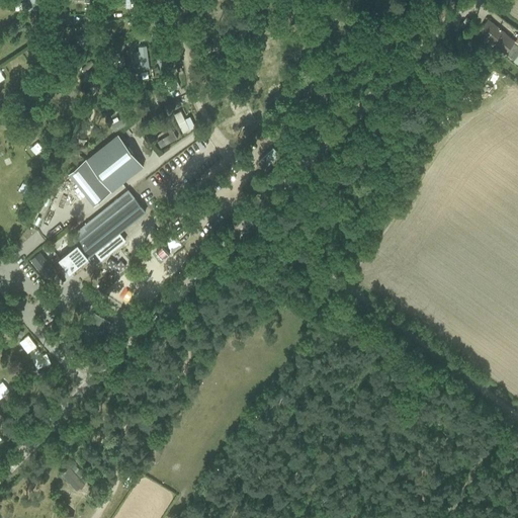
[(161,0),(154,0),(156,8),(162,8),(161,0)]
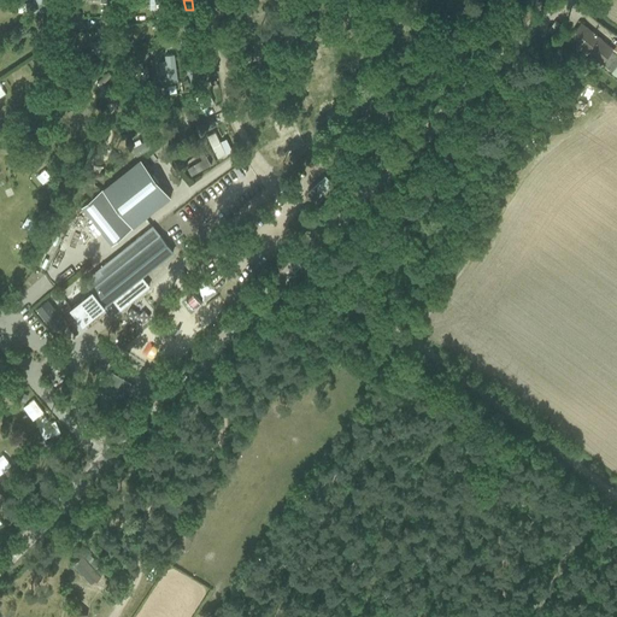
[(27,3),(25,11),(53,13),(54,5),(43,4),(33,3),(27,3)]
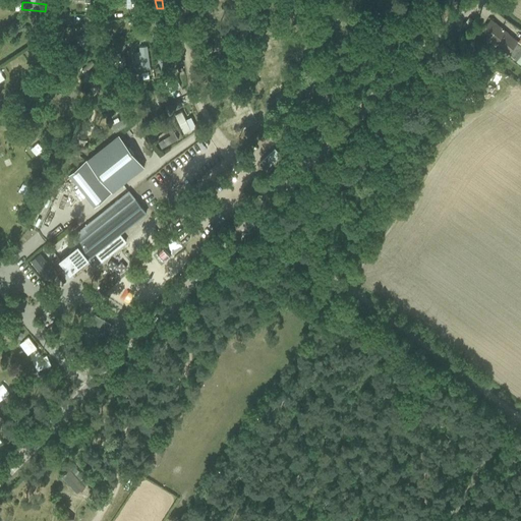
[(520,54),(520,43),(516,39),(499,25),(490,18),(481,31),(488,38),(509,53),(517,60),(520,54)]
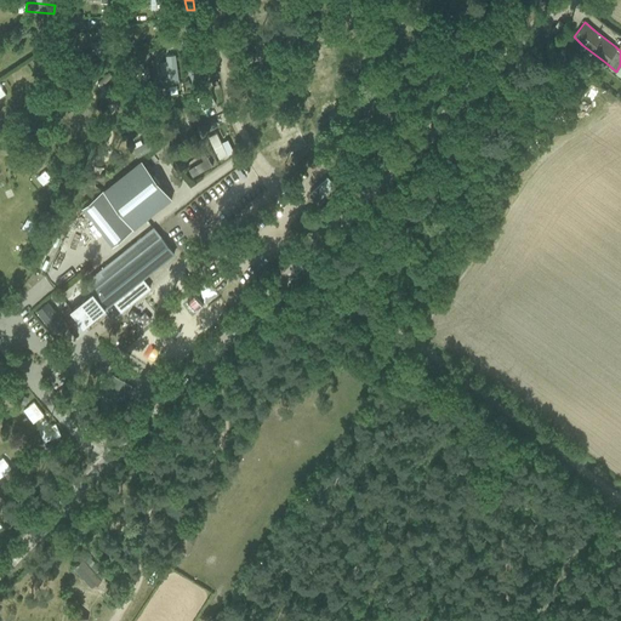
[(314,57),(323,53),(313,34),(305,39),(314,57)]
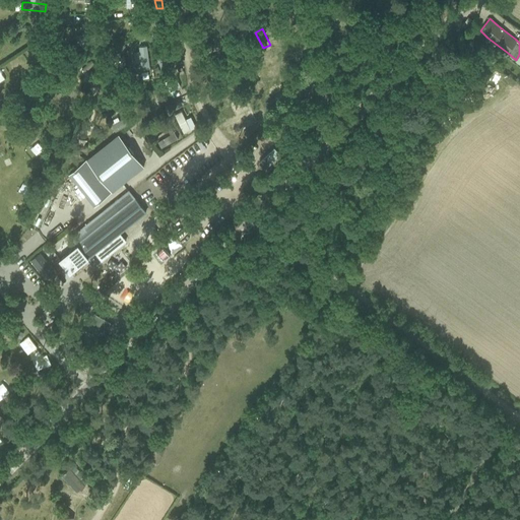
[(101,31),(76,37),(77,46),(102,41),(101,31)]
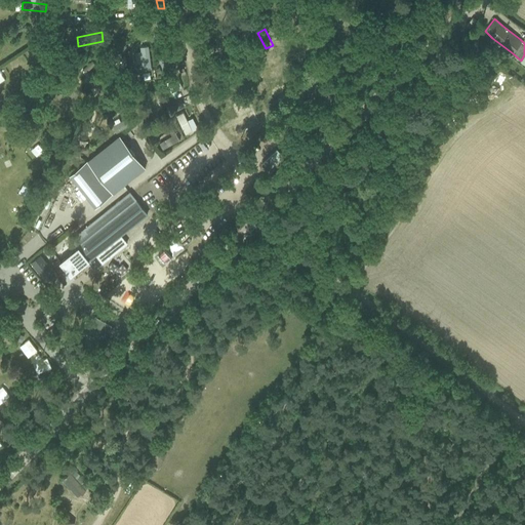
[(142,47),(140,48),(140,51),(143,63),(144,70),(151,69),(148,47),(146,46),(142,47)]
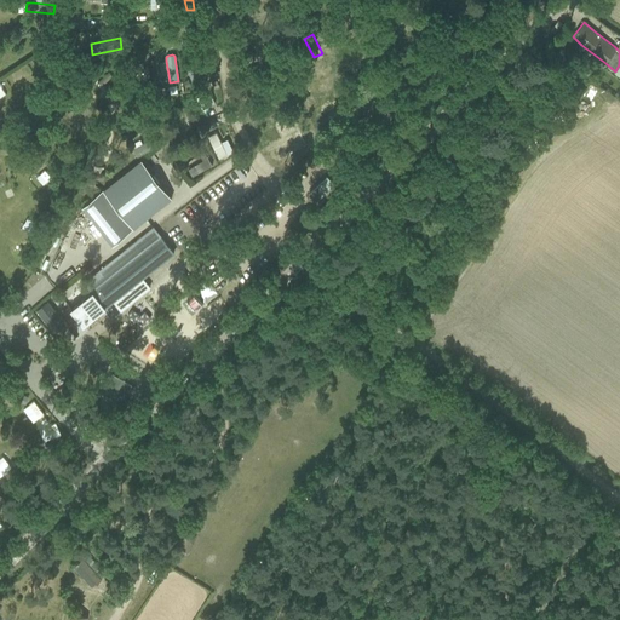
[(191,57),(183,61),(191,80),(200,76),(197,72),(191,58),(191,57)]
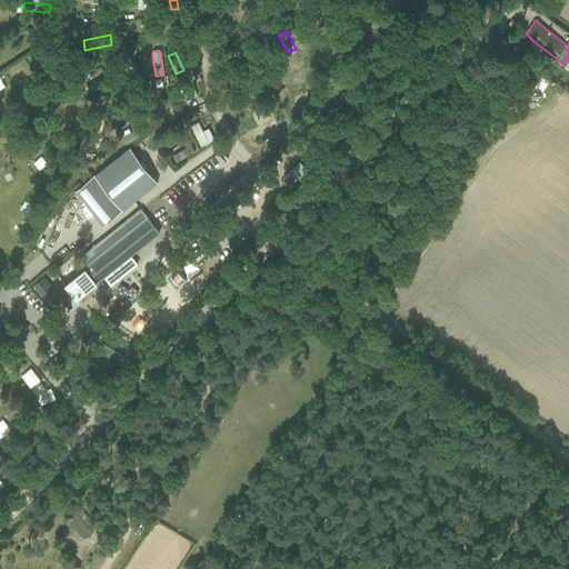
[(130,58),(112,62),(116,77),(123,75),(121,68),(131,65),(130,58)]
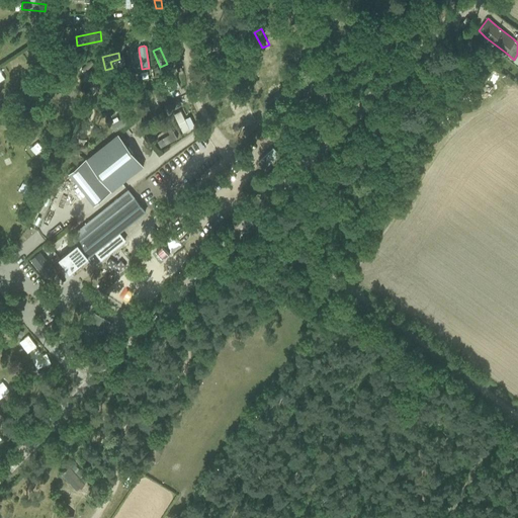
[(264,63),(271,59),(268,54),(255,61),(262,76),(269,72),(264,63)]
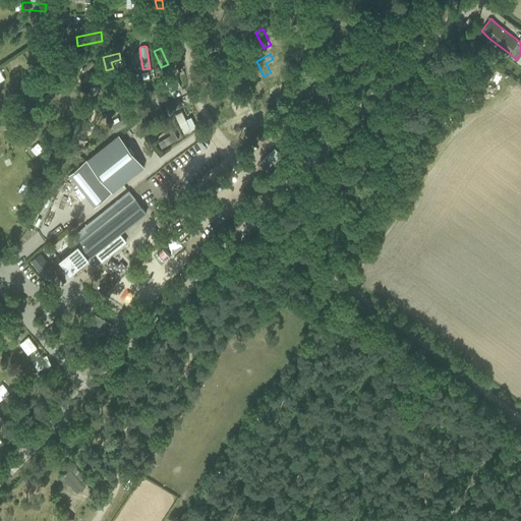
[(91,59),(81,68),(85,72),(95,64),(91,59)]
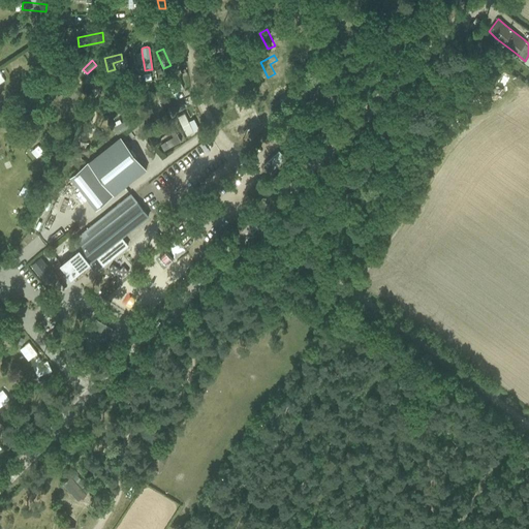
[(42,74),(37,86),(43,88),(49,76),(42,74)]
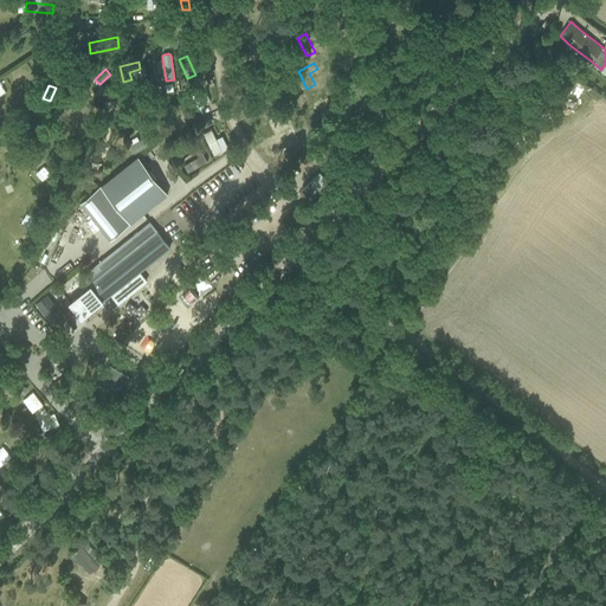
[(197,88),(189,91),(198,110),(205,107),(204,104),(198,91),(197,88)]
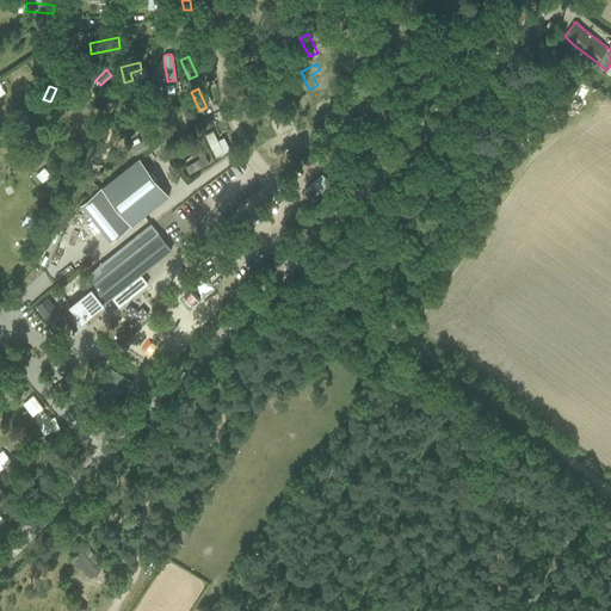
[(117,94),(111,97),(117,110),(123,107),(117,94)]
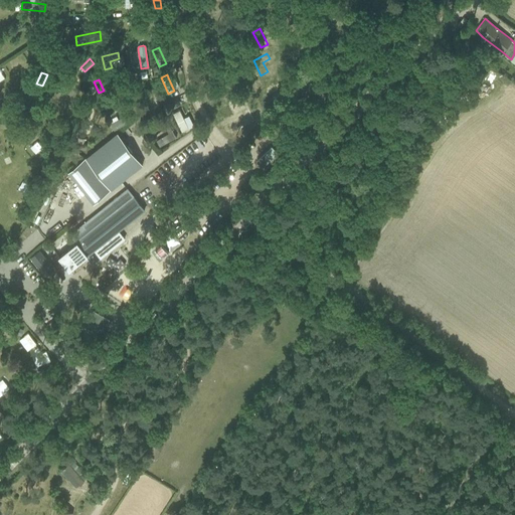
[(262,97),(274,86),(271,81),(258,93),(262,97)]
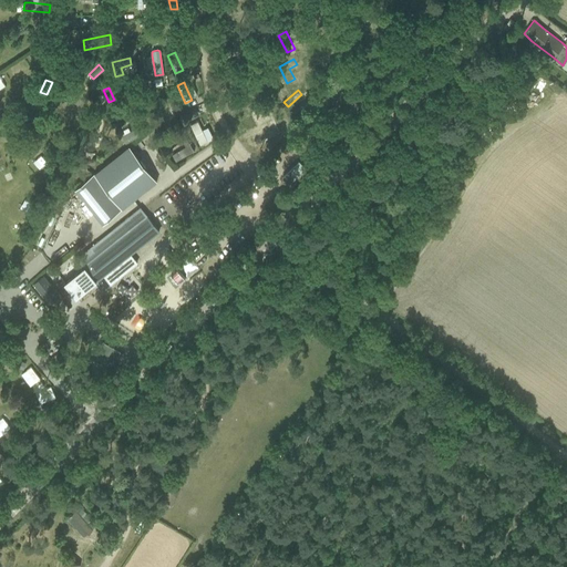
[(264,107),(258,111),(261,116),(267,114),(264,107)]
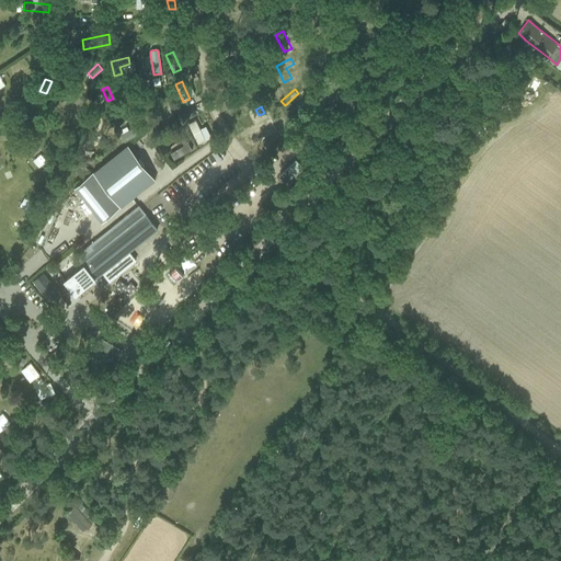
[(15,109),(2,111),(3,117),(16,115),(15,109)]
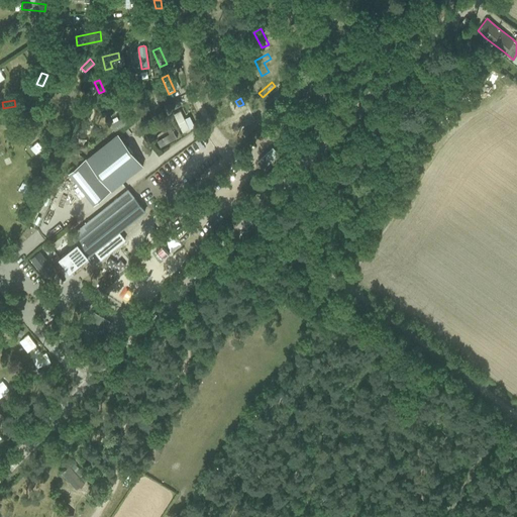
[(223,111),(229,109),(226,101),(220,103),(223,111)]
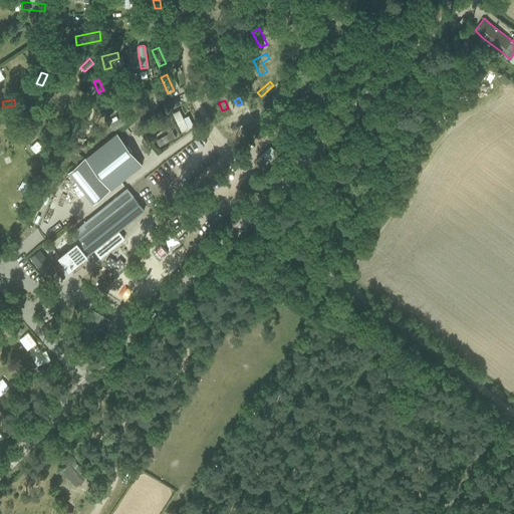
[(179,110),(173,113),(182,132),(188,129),(183,117),(179,110)]
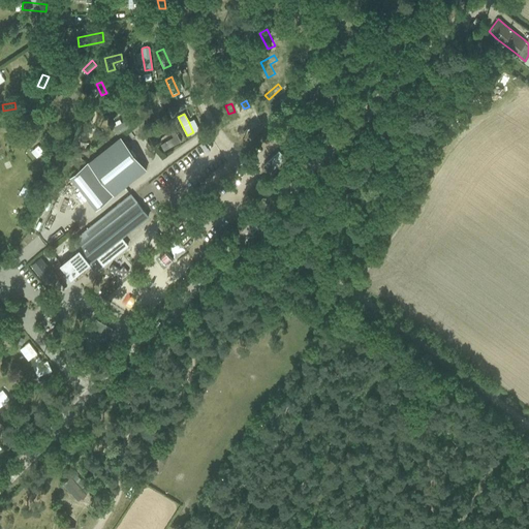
[(115,126),(114,127),(117,133),(135,123),(132,117),(121,123),(115,126)]
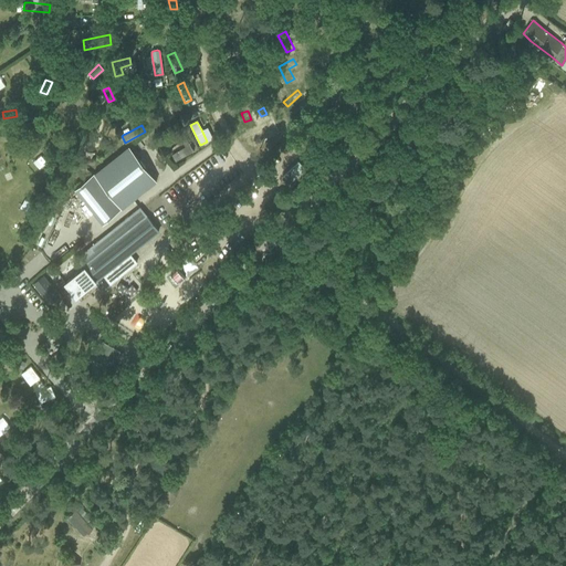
[(103,138),(100,145),(111,152),(115,145),(103,138)]
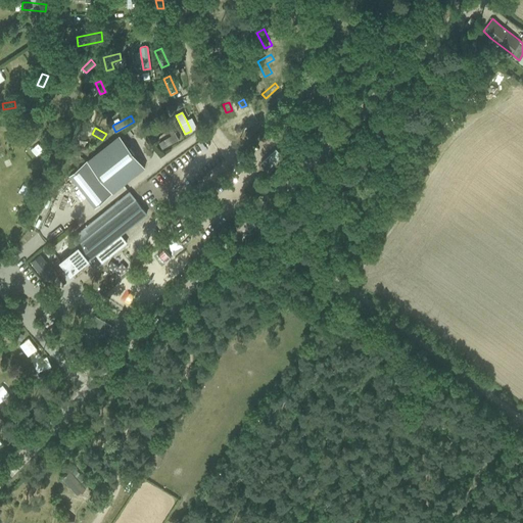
[(171,136),(159,142),(162,148),(179,139),(172,128),(168,130),(171,136)]
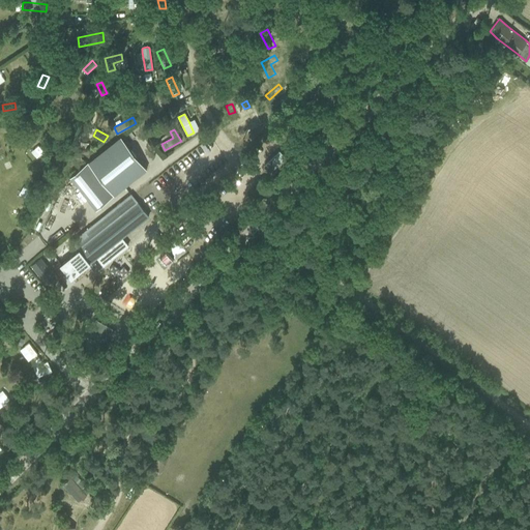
[(69,177),(95,210),(146,169),(120,137),(69,177)]
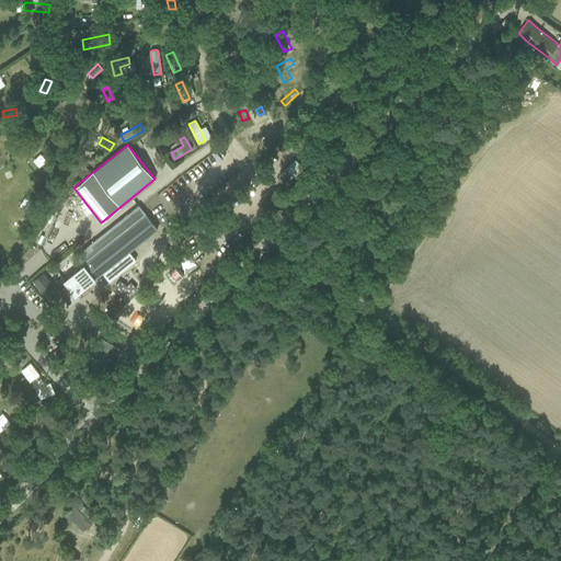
[(81,156),(80,161),(93,164),(94,158),(81,156)]
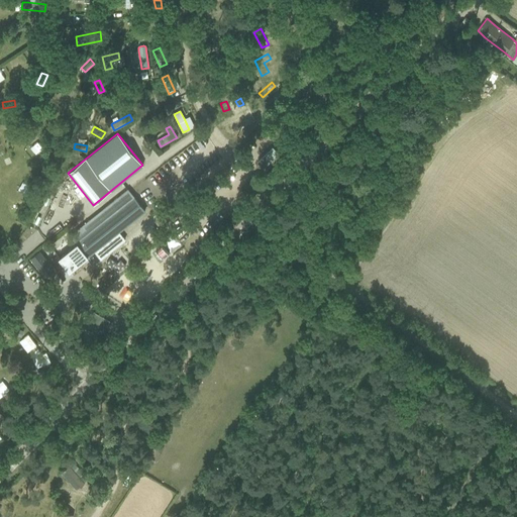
[(59,257),(63,264),(69,272),(144,211),(127,189),(88,220),(90,223),(72,237),(76,243),(59,257)]
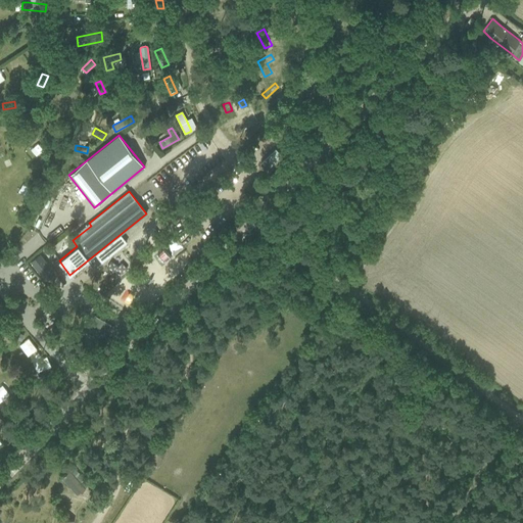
[(92,317),(89,322),(86,321),(84,325),(94,330),(93,333),(101,338),(108,326),(92,317)]
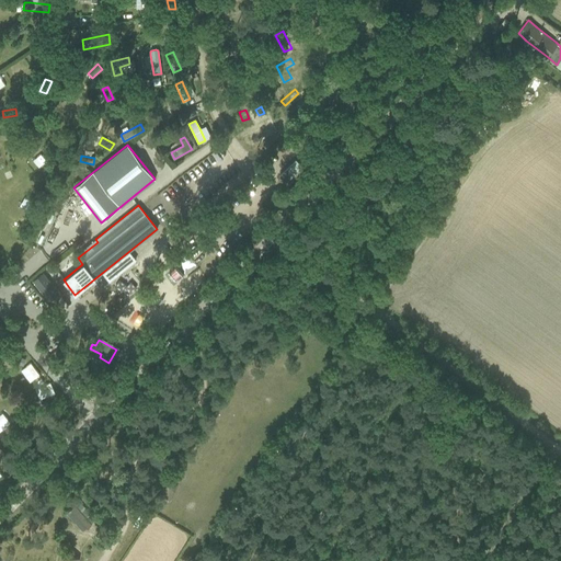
[(67,512),(75,519),(83,529),(94,519),(79,502),(67,512)]
